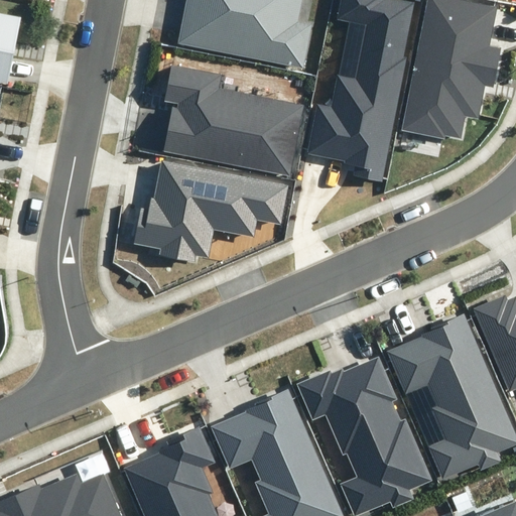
[(185,0),(177,43),(302,69),(311,25),(297,22),(301,0),(185,0)]
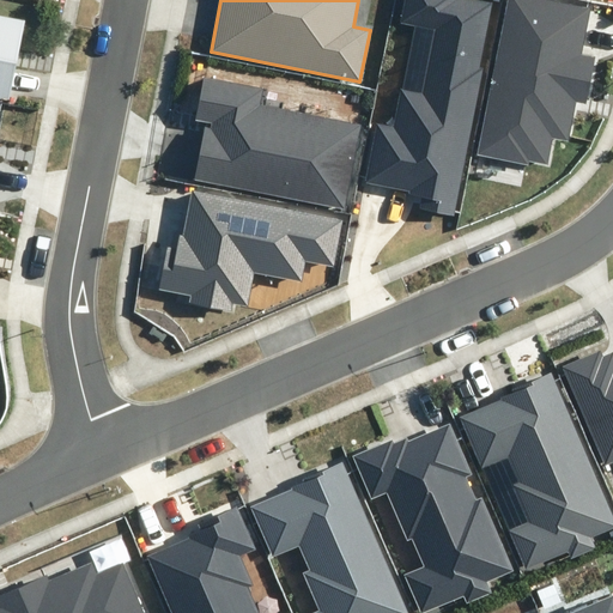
[(405,0),(401,22),(416,25),(402,89),(401,89),(393,126),(376,122),(364,182),(407,192),(407,194),(423,198),(420,208),(454,214),(484,68),(480,68),(493,2),(478,0),(405,0)]
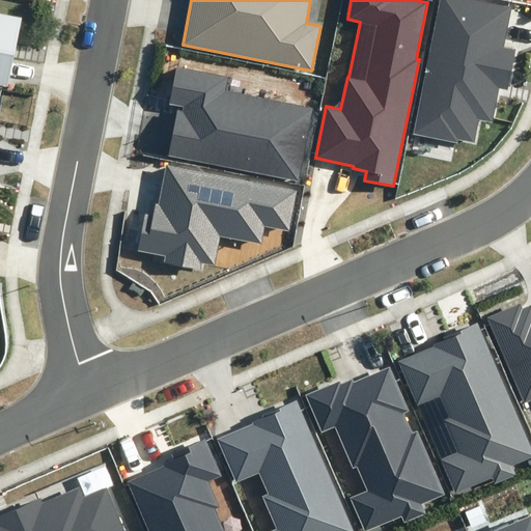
[(511,7),(474,0),(440,0),(413,135),(457,143),(458,139),(475,142),(479,119),(492,122),(499,87),(507,89),(515,50),(503,48),(511,7)]
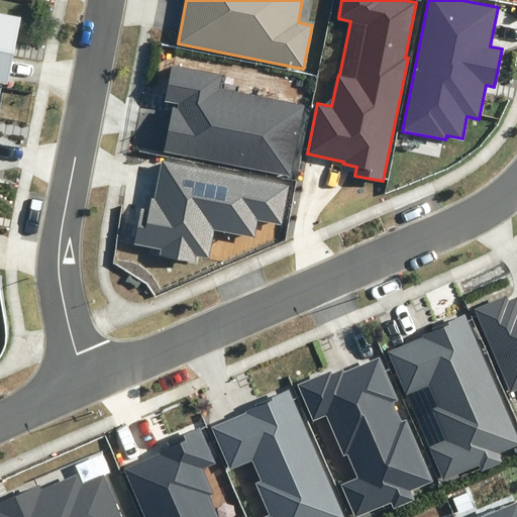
[(0,81),(7,83),(21,17),(0,12),(0,81)]
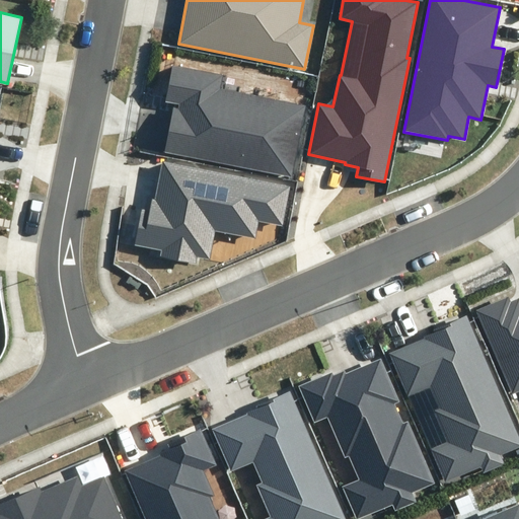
[(173,107),(164,152),(292,177),(306,105),(220,88),(223,75),(173,65),(166,101),(179,104),(178,108),(173,107)]
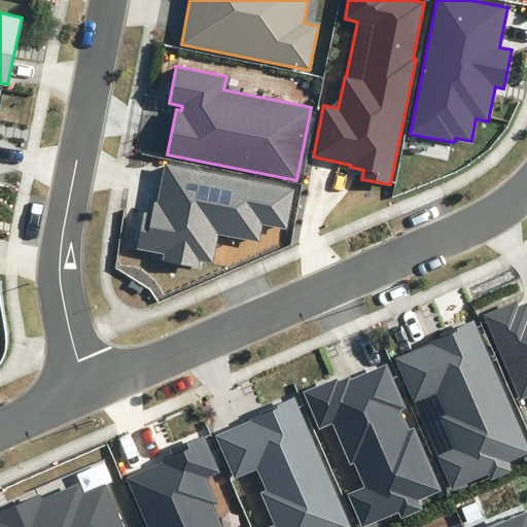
[(294,189),(166,164),(157,203),(154,202),(151,214),(144,213),(136,250),(164,254),(163,259),(200,267),(201,261),(212,264),(218,235),(259,242),(262,224),(287,230),(294,189)]
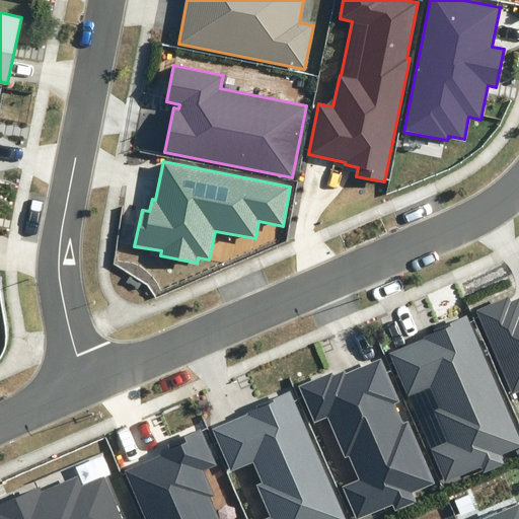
[(518,298),(510,302),(508,297),(476,310),(512,393),(518,389),(518,298)]
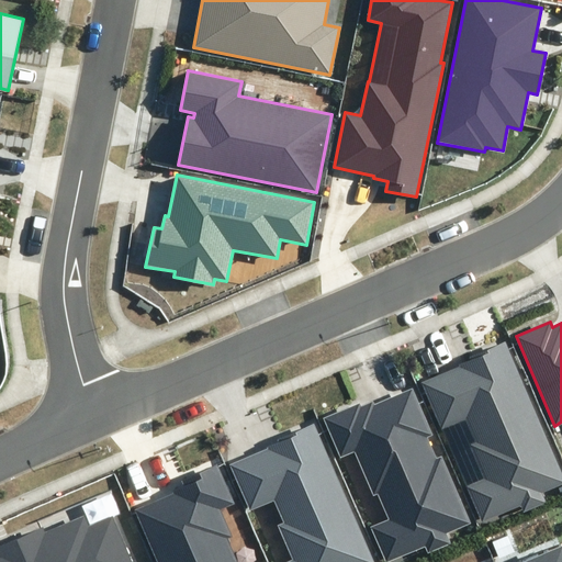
[(541,494),(561,485),(561,474),(506,340),(469,356),(470,360),(457,366),(458,368),(422,382),(442,430),(468,420),(476,442),(471,446),(485,481),(468,489),(482,521),(521,505),(524,512),(544,503),(541,494)]
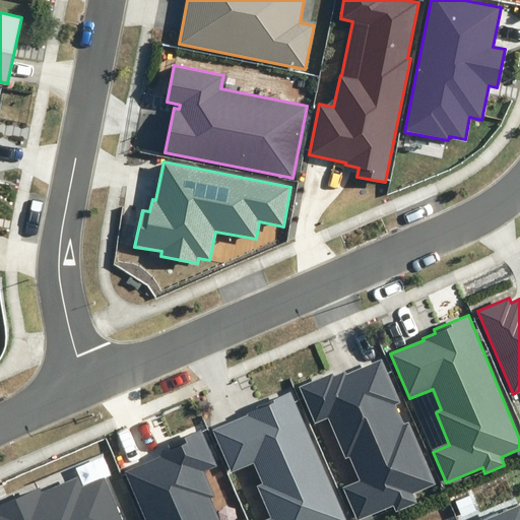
[(412,494),(436,484),(409,421),(403,425),(395,404),(400,402),(382,359),(346,374),(344,371),(334,375),(333,373),(299,387),(314,423),(329,416),(345,458),(349,456),(360,480),(343,488),(356,519),(394,505),(396,510),(416,502),(412,494)]
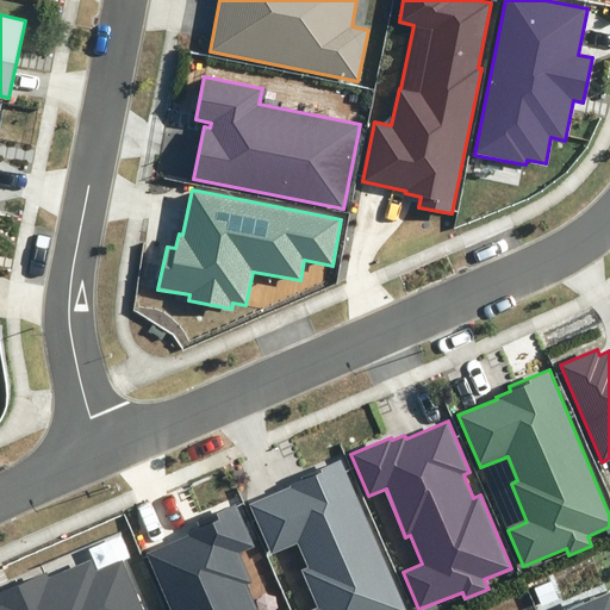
[(317,609),(405,609),(341,459),(300,475),(302,479),(290,485),(291,487),(250,504),(272,554),(298,543),(309,567),(303,570),(319,609),(317,609)]
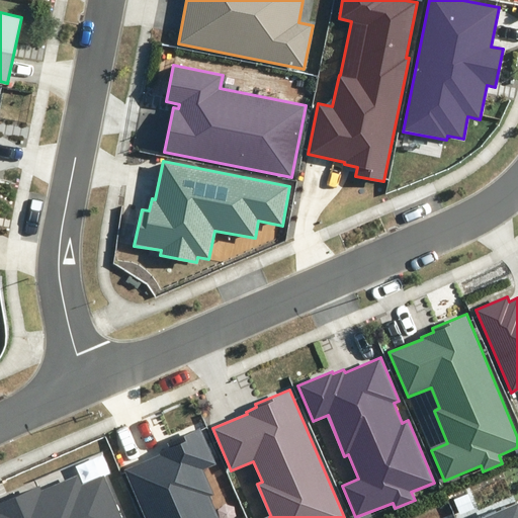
[(162,455),(125,470),(146,517),(219,517),(210,497),(214,496),(203,469),(216,464),(200,430),(168,444),(170,448),(161,452),(162,455)]
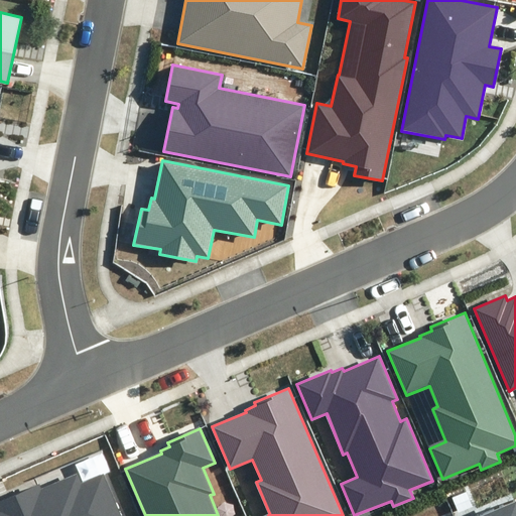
[(0,515),(120,515),(103,475),(82,484),(77,473),(41,489),(39,484),(0,500),(0,515)]
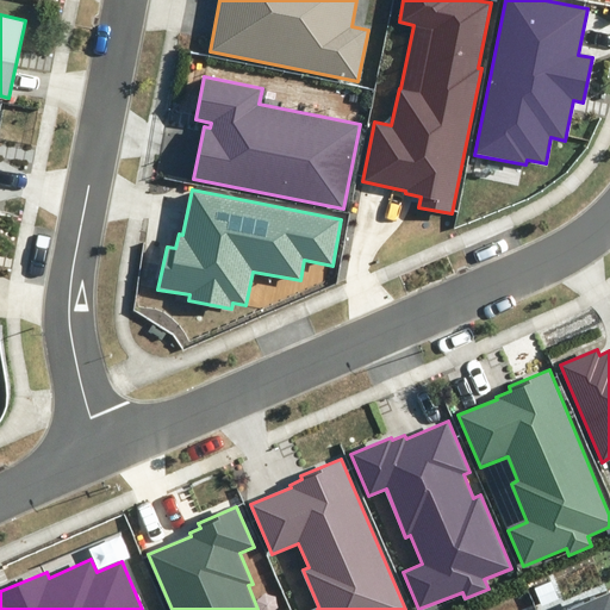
[(609,609),(609,591),(567,609),(564,609),(561,603),(546,609),(545,609),(609,609)]
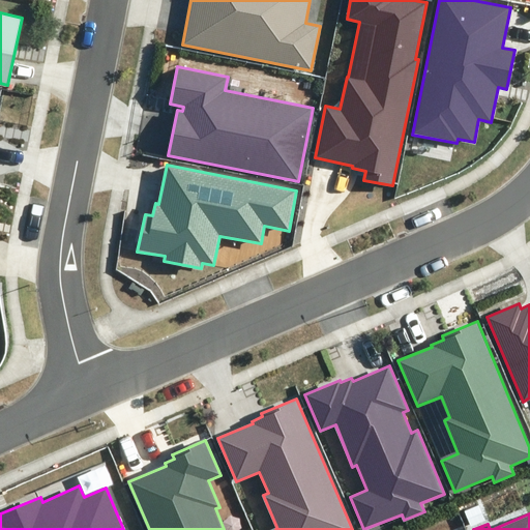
All buildings are outlined.
